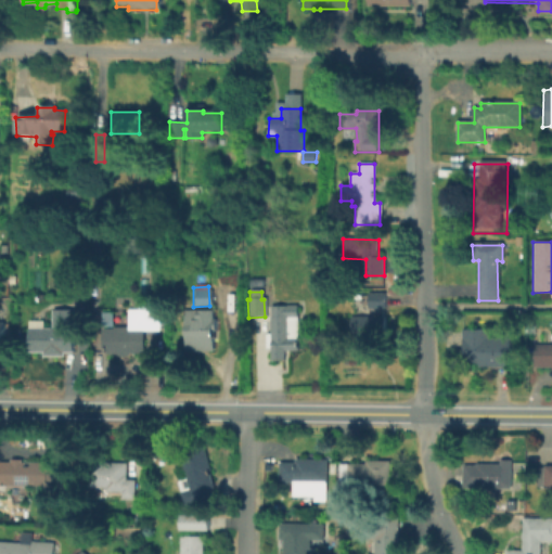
[(383,309),(367,310),(367,296),(382,296),(383,309)]
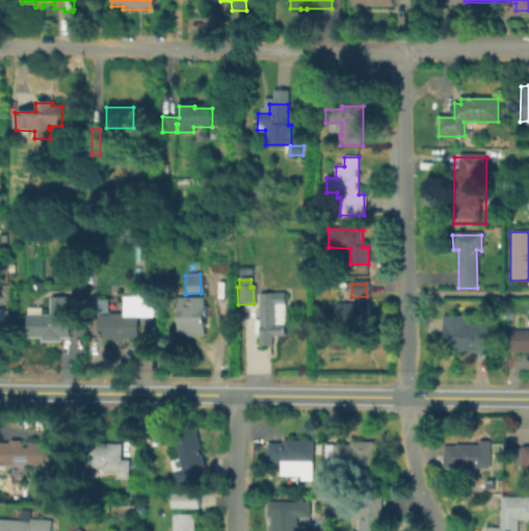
[(274,303),(275,323),(284,323),(284,335),(271,336),(271,345),(260,346),(258,294),(284,293),(284,303),(274,303)]
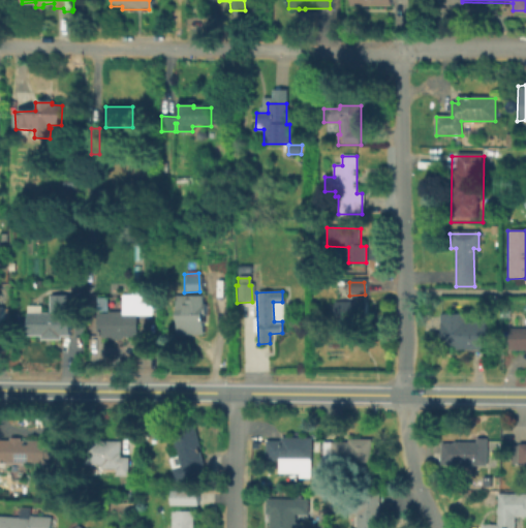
[(151,296),(151,315),(135,315),(135,338),(122,337),(122,339),(114,339),(114,338),(100,338),(101,331),(97,331),(97,314),(107,314),(107,313),(122,312),(122,296),(151,296)]
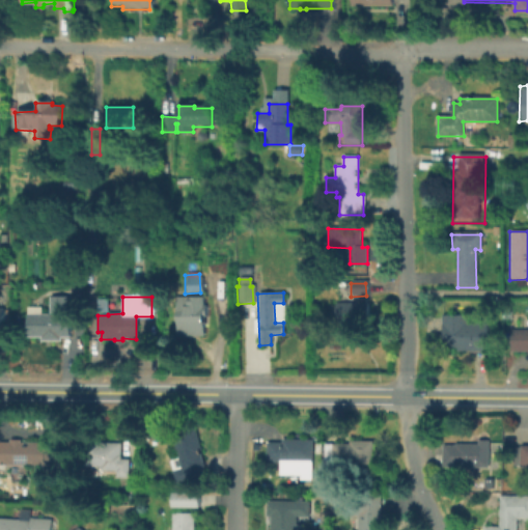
[(192,329),(176,329),(175,298),(201,297),(202,326),(192,326),(192,329)]
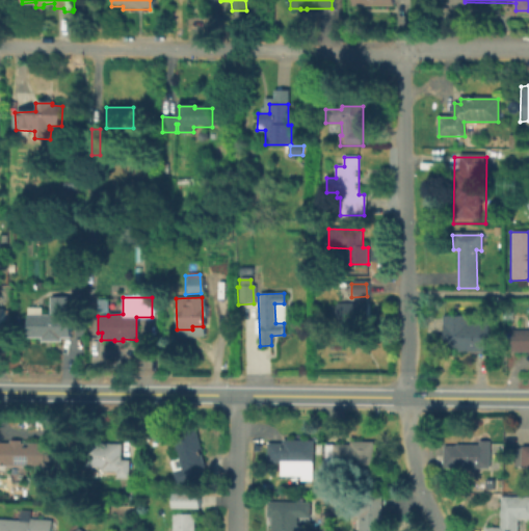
[(69,299),(68,340),(58,340),(58,343),(40,344),(40,340),(27,340),(27,306),(41,306),(41,316),(49,317),(48,299),(69,299)]
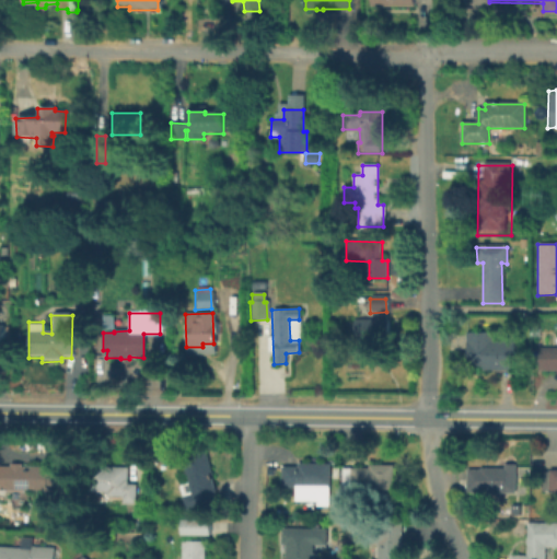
[(384,319),(384,348),(358,348),(358,334),(352,334),(352,319),(384,319)]
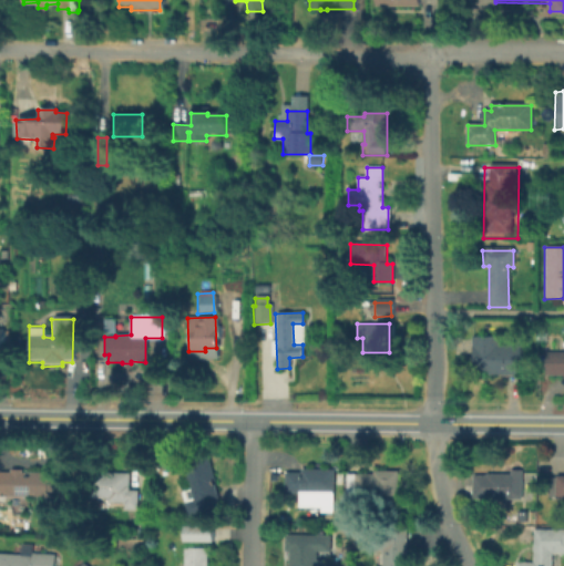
[(519,347),(519,373),(488,373),(486,370),(471,370),(471,337),(496,337),(496,347),(519,347)]
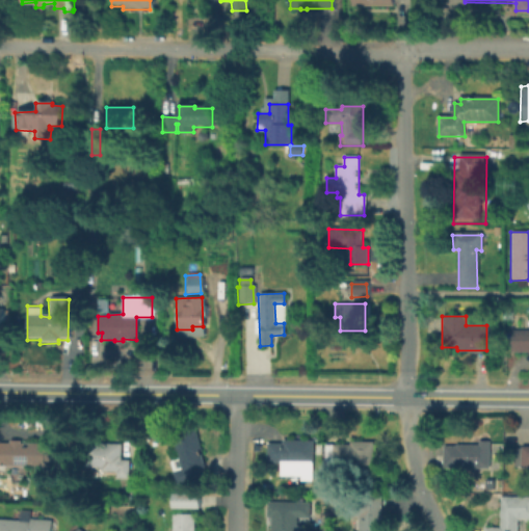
[(528,352),(510,353),(511,330),(528,330),(528,352)]
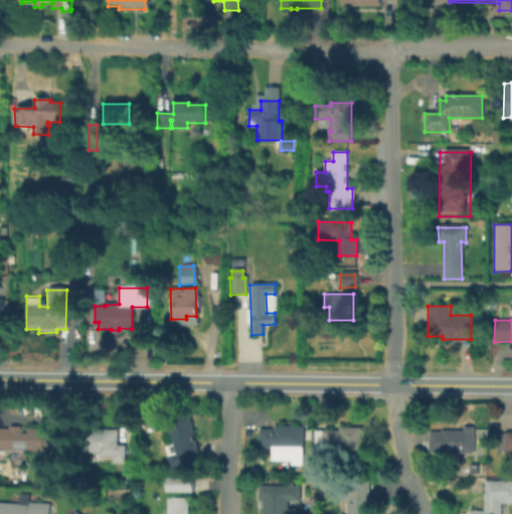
[(198,464),(178,470),(177,466),(169,468),(163,447),(171,444),(165,420),(186,414),(193,437),(190,437),(198,464)]
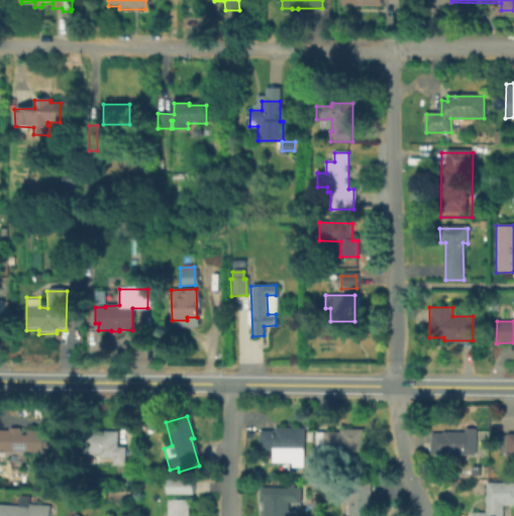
[(304,428),(304,469),(292,469),(291,463),(266,461),(267,468),(247,469),(246,451),(261,451),(260,431),(273,432),(273,428),(304,428)]
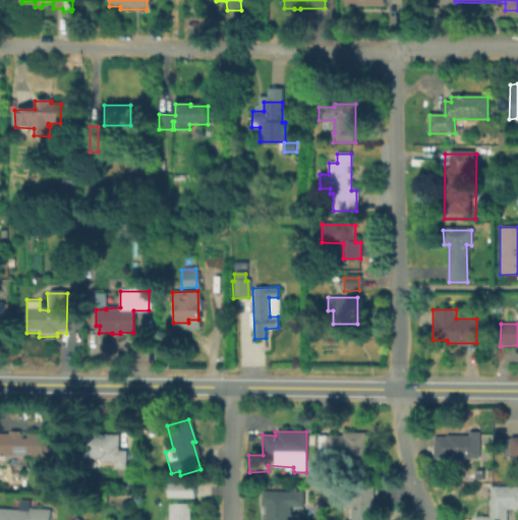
[(364,432),(364,455),(334,455),(334,464),(318,464),(319,436),(327,436),(327,435),(342,436),(342,432),(364,432)]
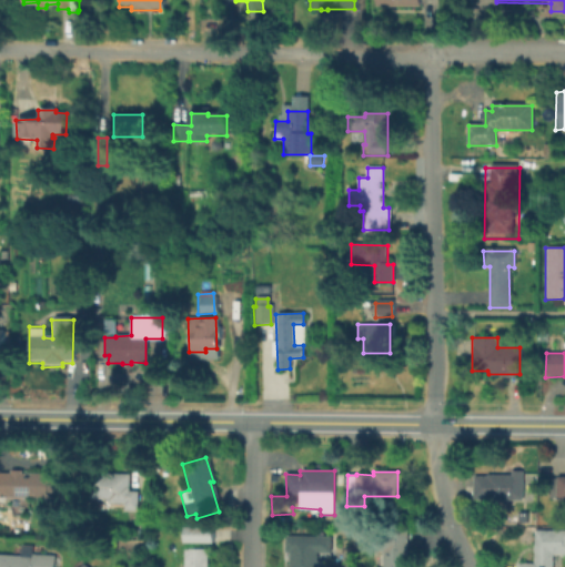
[(144,493),(144,509),(137,508),(137,509),(124,508),(125,504),(109,503),(109,498),(91,498),(92,473),(129,474),(129,490),(137,492),(137,493),(144,493)]
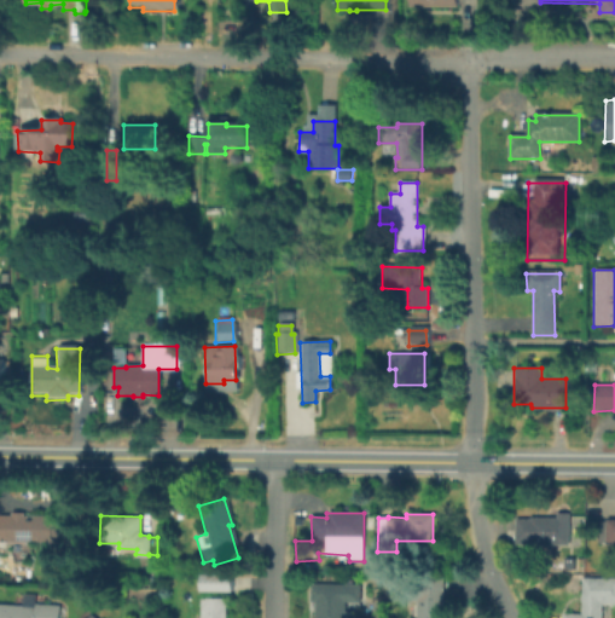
[(0,518),(56,519),(56,546),(0,544),(0,518)]
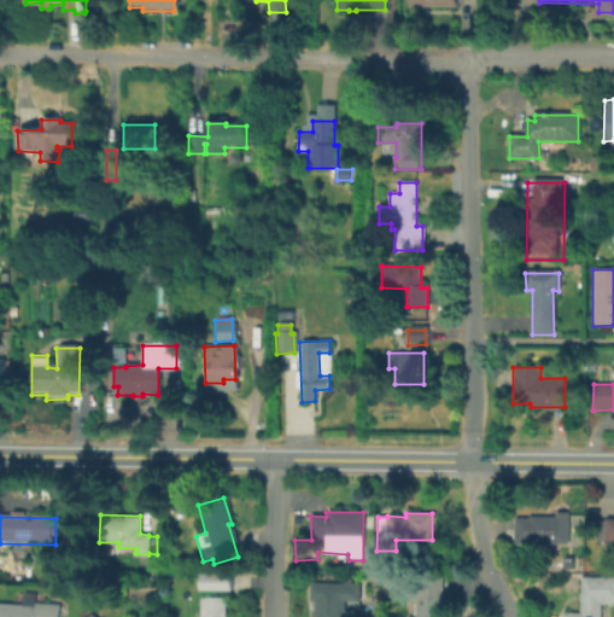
[(530,517),(568,517),(567,543),(515,542),(515,517),(530,518),(530,517)]
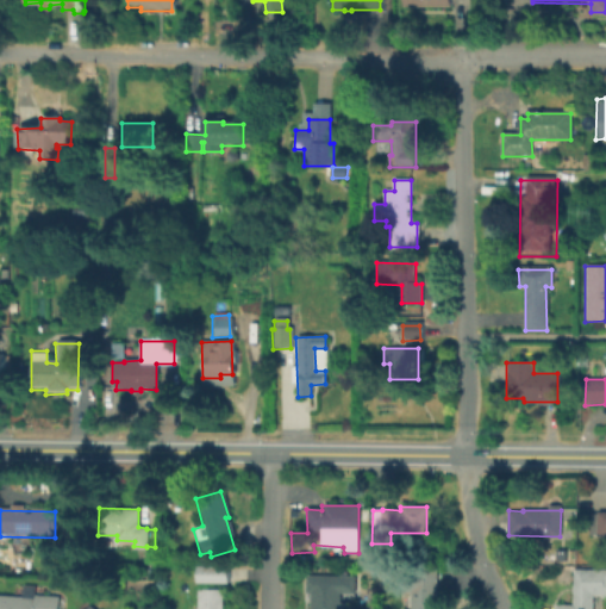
[(605,536),(589,536),(589,514),(605,514),(605,536)]
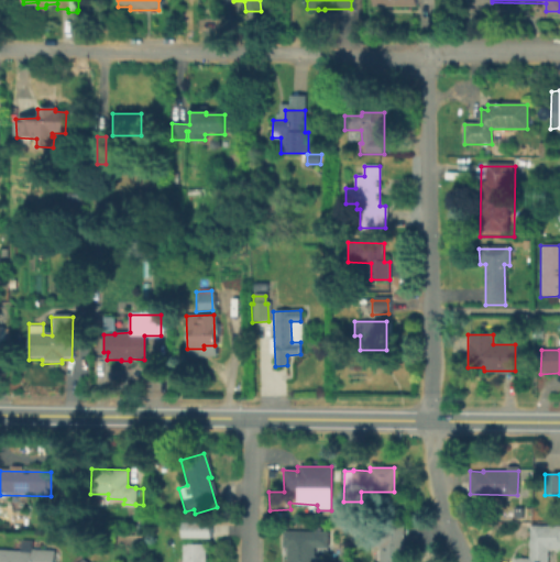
[(179,538),(208,538),(208,522),(179,522),(179,538)]
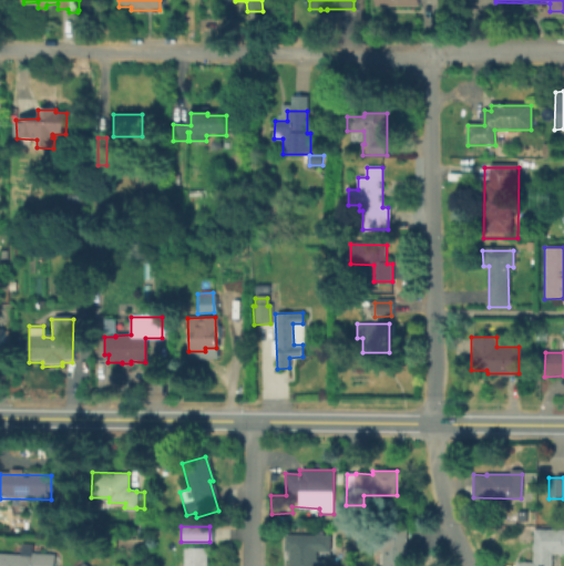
[(406,528),(404,565),(377,565),(377,528),(406,528)]
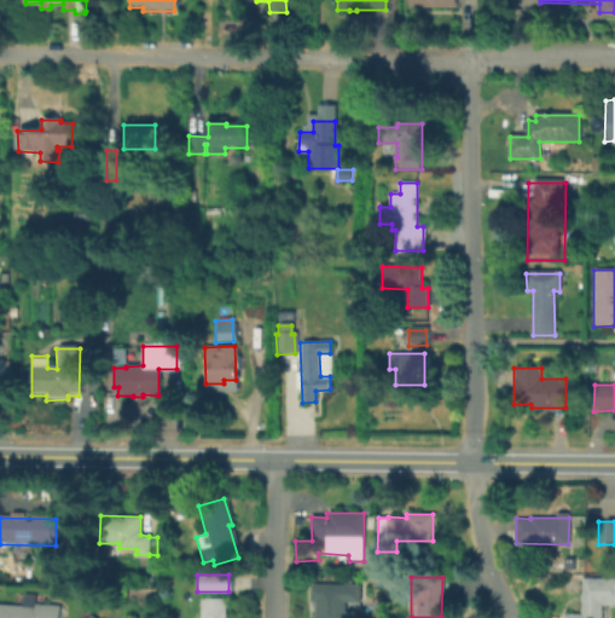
[(614,579),(614,605),(601,605),(599,617),(564,617),(564,616),(581,617),(582,579),(614,579)]
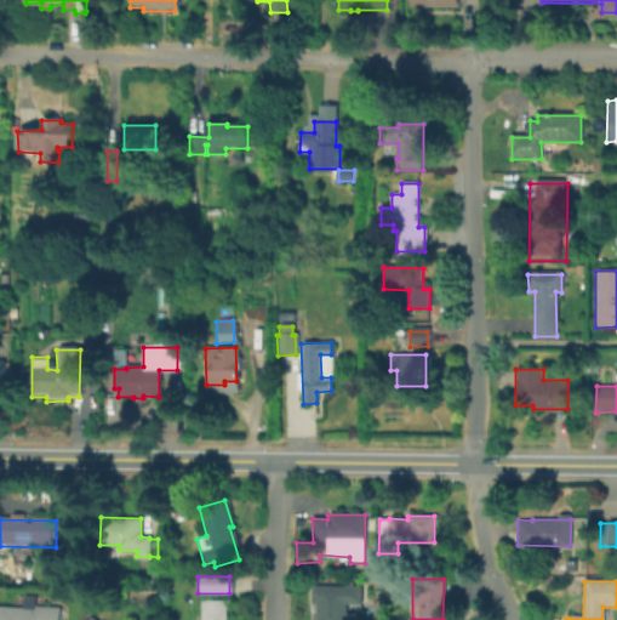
[(314,619),(314,606),(309,606),(310,587),(360,587),(359,606),(344,606),(344,619),(314,619)]
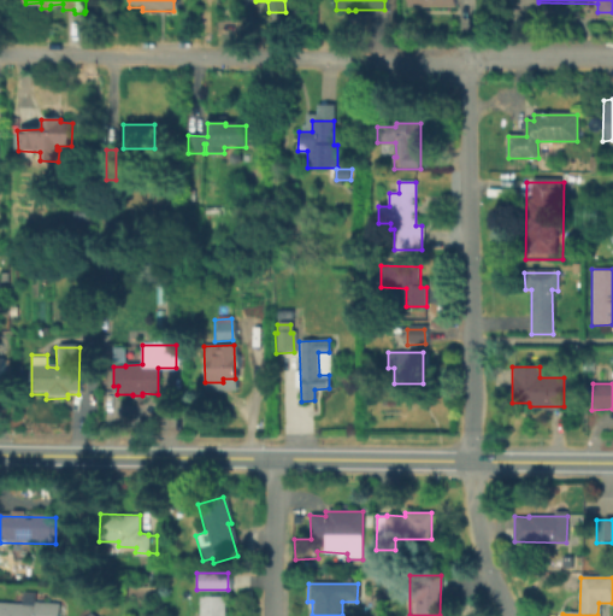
[(224,597),(224,615),(200,615),(200,597),(224,597)]
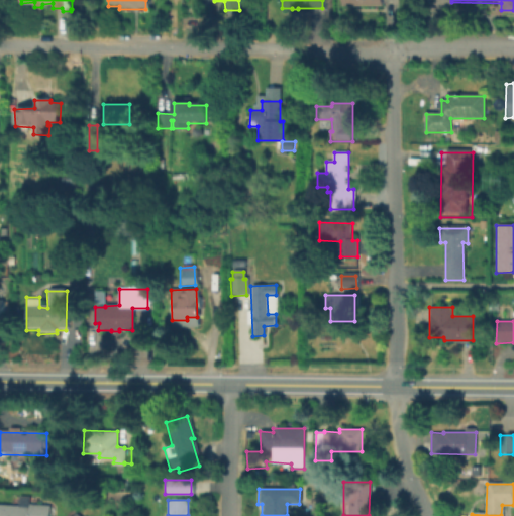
[(48,507),(47,515),(0,515),(0,506),(29,508),(29,506),(48,507)]
